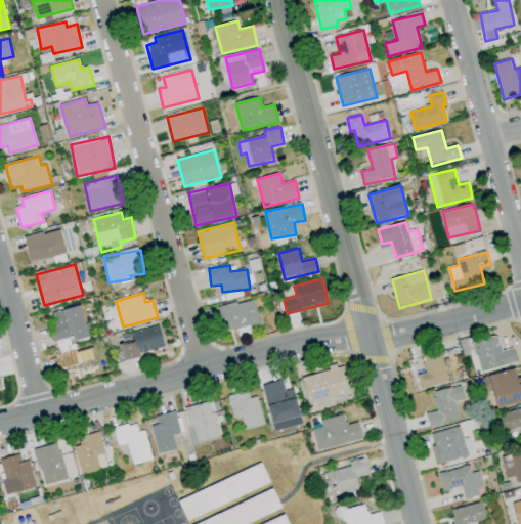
[(261,323),(255,299),(218,308),(224,333),(261,323)]
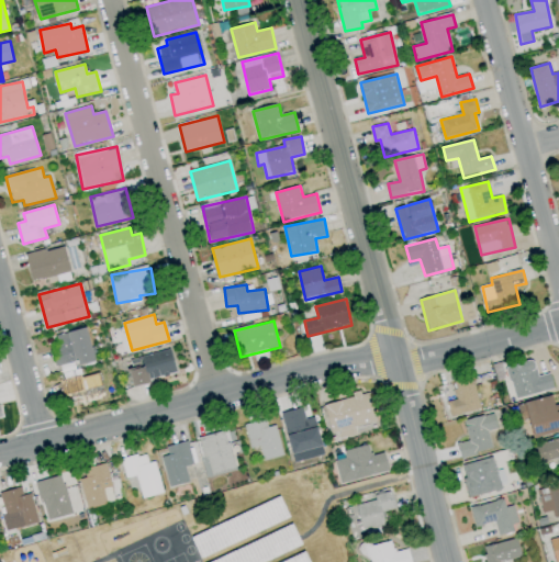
[(57,336),(59,343),(52,345),(57,366),(76,361),(77,367),(98,361),(88,327),(57,336)]
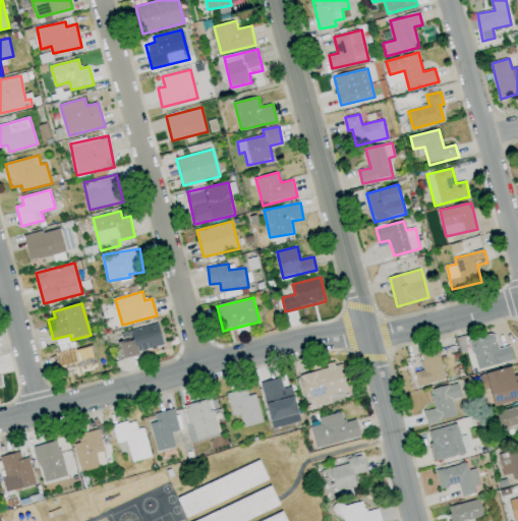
[(124,357),(165,347),(160,324),(122,333),(124,341),(120,342),(124,357)]
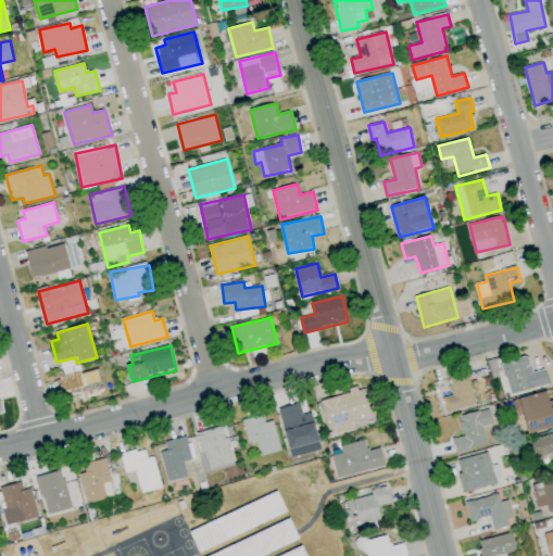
[(501,365),(510,394),(549,382),(545,370),(532,374),(528,356),(501,365)]
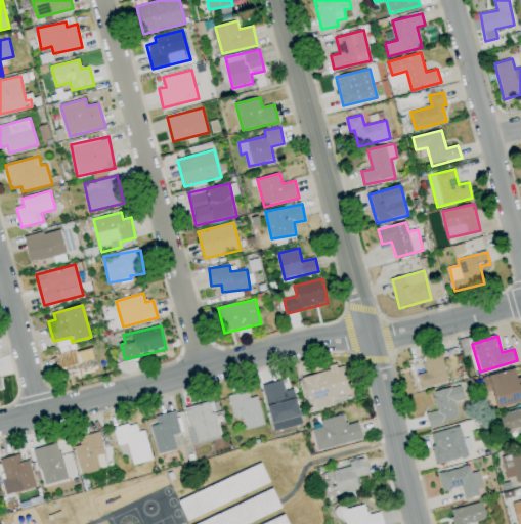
[(99,370),(92,347),(57,356),(63,380),(99,370)]
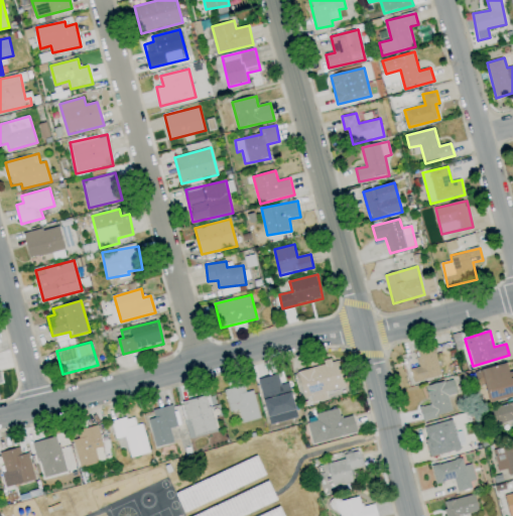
[(415,353),(419,365),(409,368),(412,381),(441,373),(434,348),(415,353)]
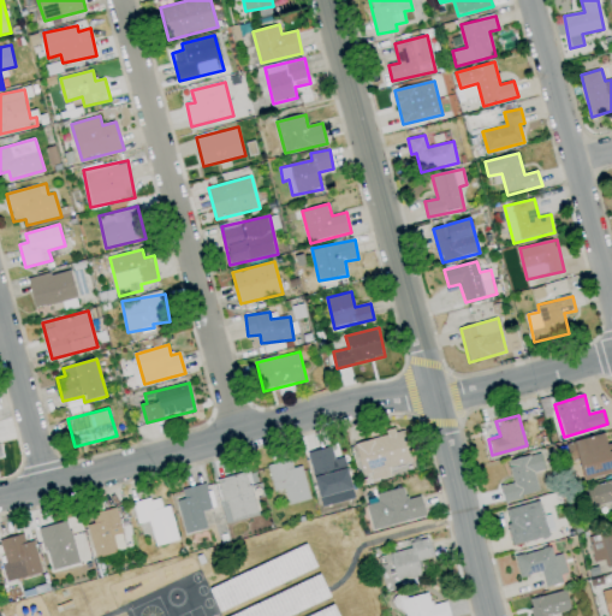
[(357,442),(367,483),(392,477),(390,468),(414,463),(406,431),(357,442)]
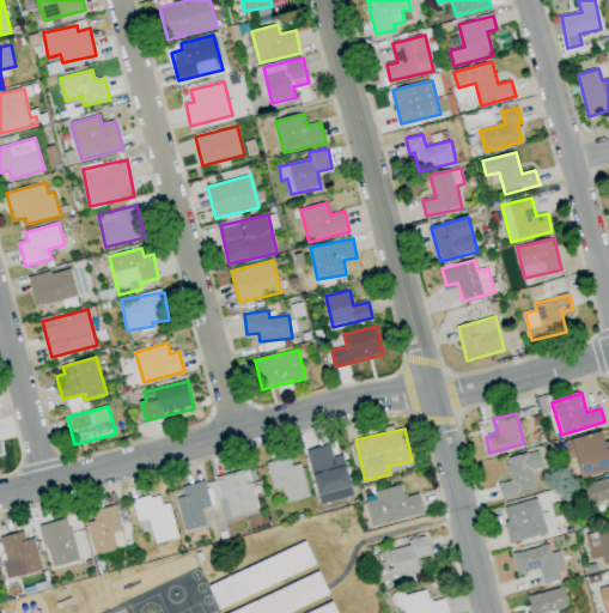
[(570,441),(582,475),(608,466),(608,449),(602,430),(570,441)]
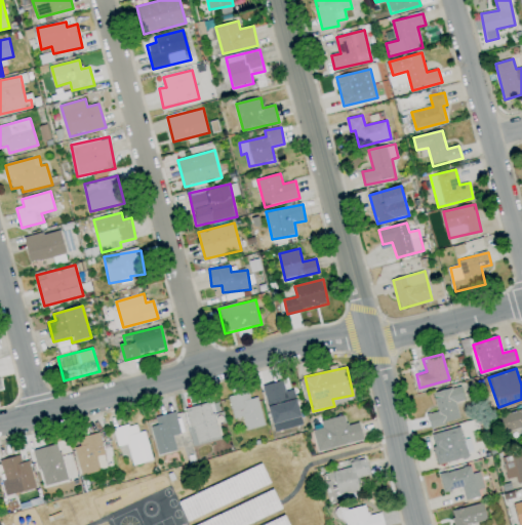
[(274,425),(302,416),(294,390),(286,392),(283,380),(264,386),(274,425)]
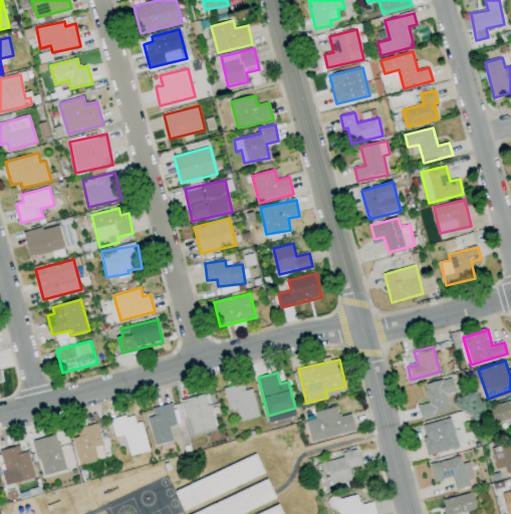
[(423,386),(429,402),(419,405),(423,419),(451,410),(445,394),(457,390),(452,375),(423,386)]
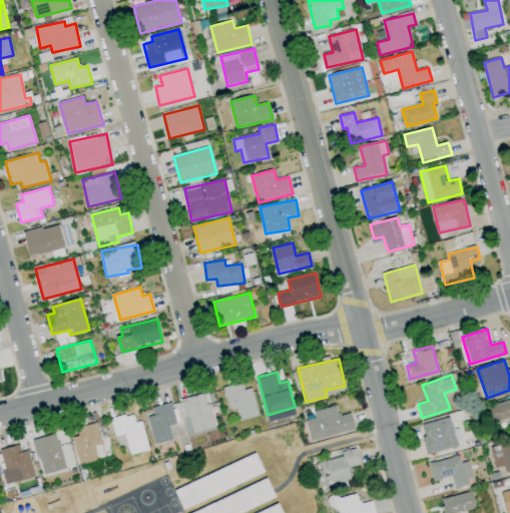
[(224,388),(229,410),(238,408),(241,421),(260,416),(252,388),(245,390),(243,383),(224,388)]
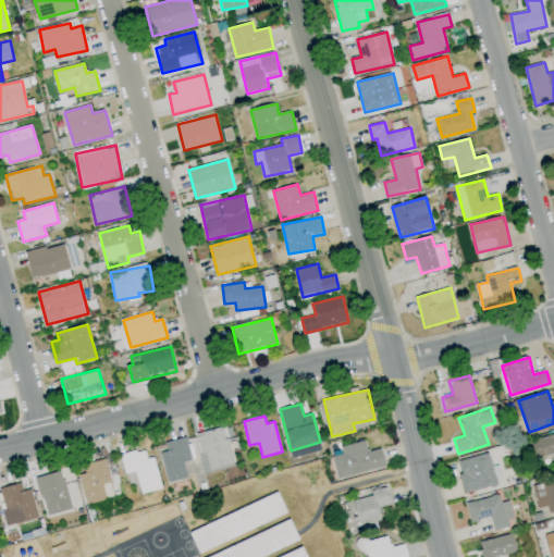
[(234,465),(225,426),(199,433),(208,471),(234,465)]
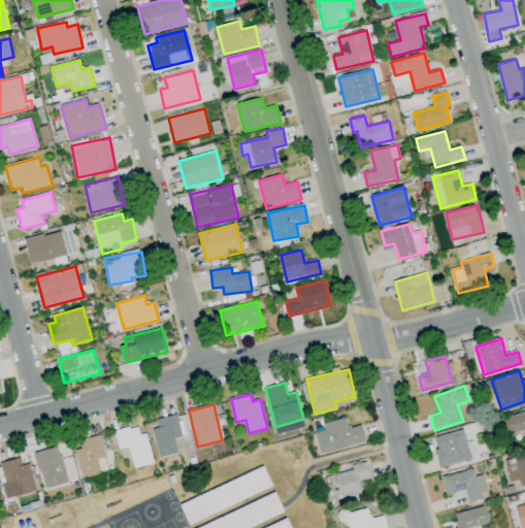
[(524,410),(497,419),(502,436),(523,430),(524,434),(524,410)]
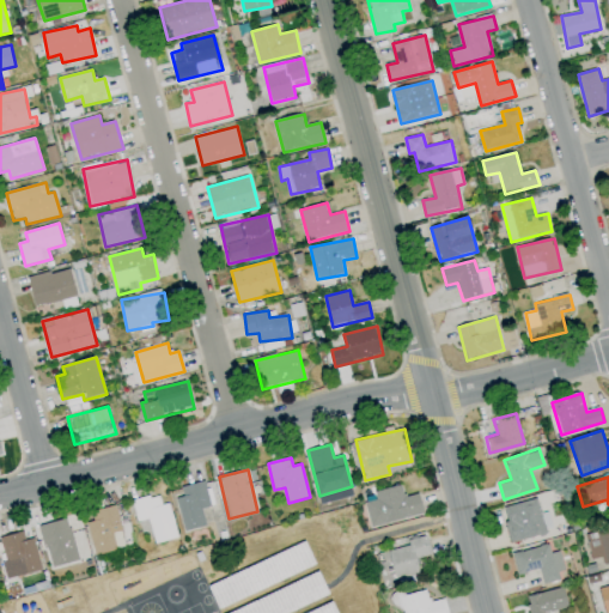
[(203,509),(213,507),(206,481),(182,487),(186,497),(176,499),(186,533),(208,526),(203,509)]
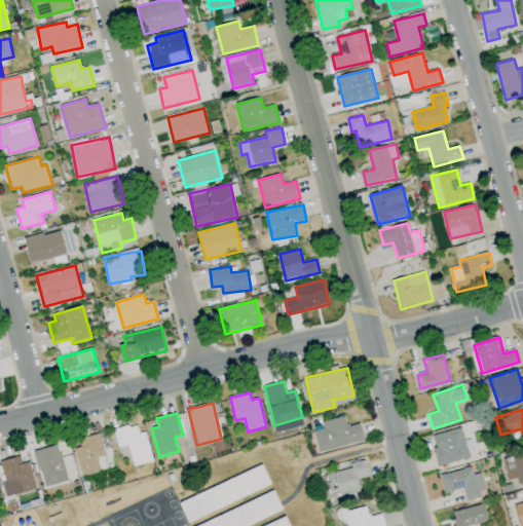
[(365,441),(361,423),(348,426),(345,416),(323,421),(324,429),(314,431),(320,453),(365,441)]
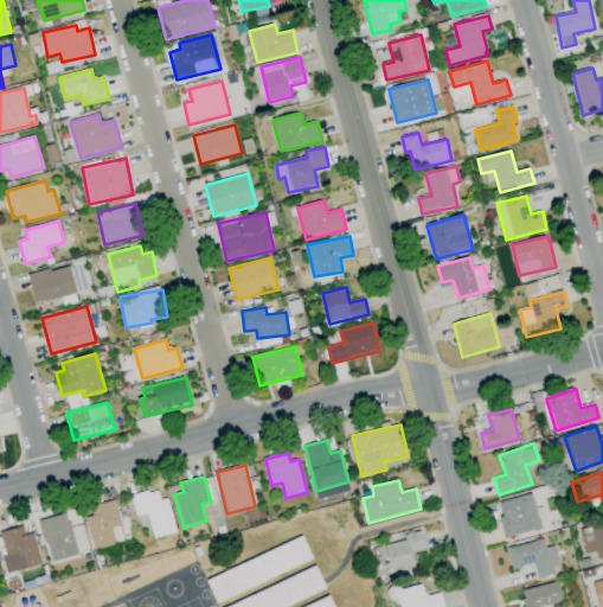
[(148,513),(154,538),(178,532),(170,498),(162,500),(159,490),(132,496),(136,517),(148,513)]
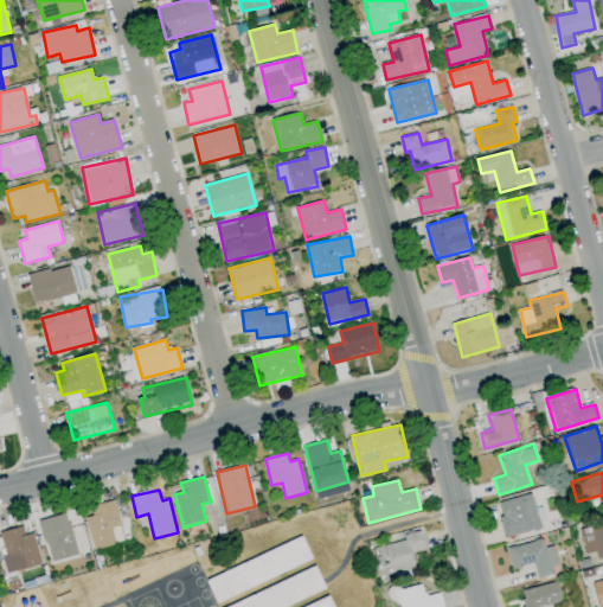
[(495,506),(505,535),(538,524),(528,496),(495,506)]
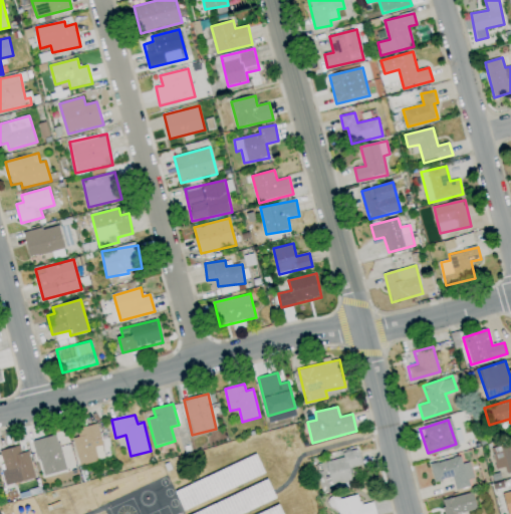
[(106,459),(97,424),(79,429),(81,437),(73,439),(80,466),(106,459)]
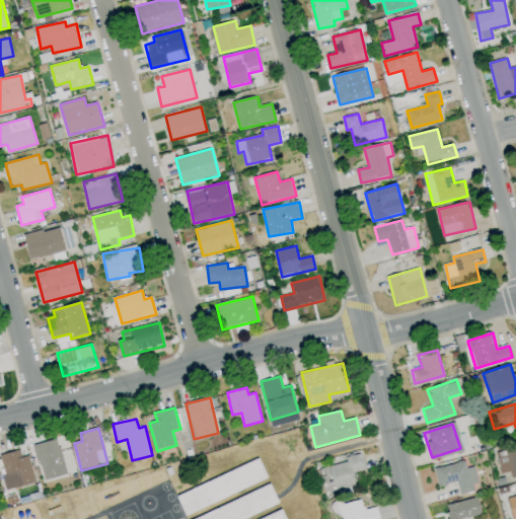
[(35,444),(43,480),(67,475),(60,439),(35,444)]
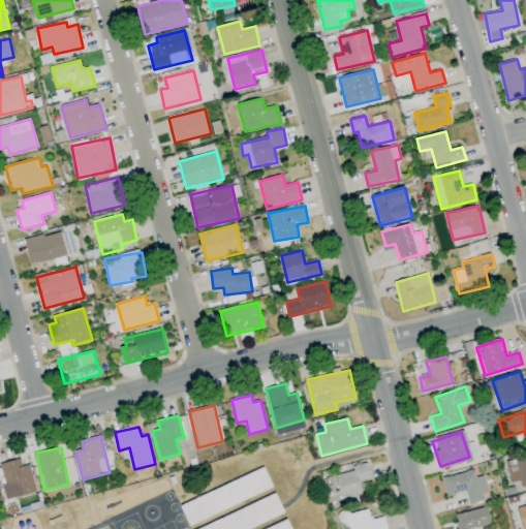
[(525,456),(513,461),(523,491),(525,490),(525,456)]
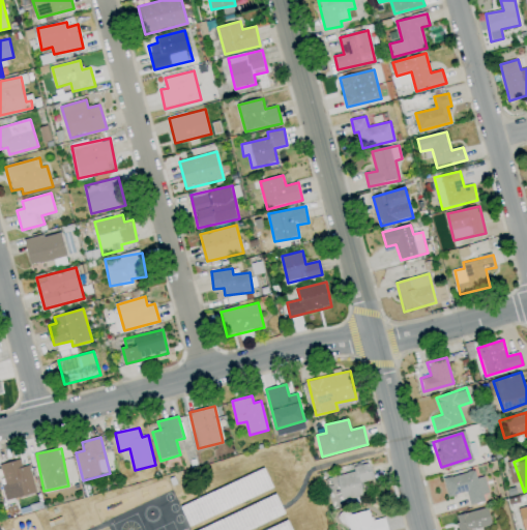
[(31,465),(23,467),(22,461),(1,464),(5,486),(16,483),(18,498),(37,494),(31,465)]
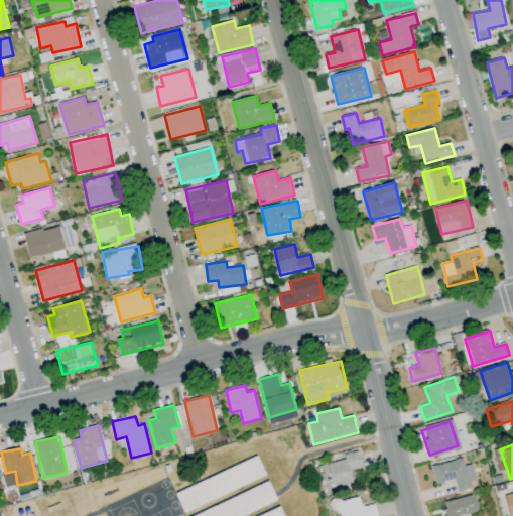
[(352,470),(364,468),(361,452),(345,455),(346,460),(329,464),(335,491),(356,487),(352,470)]
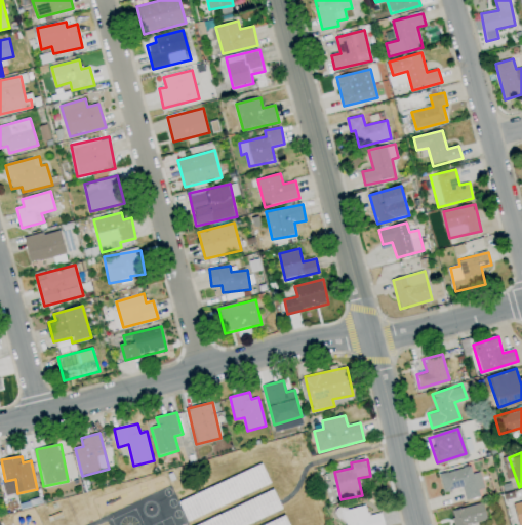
[(438,473),(443,490),(463,484),(468,500),(486,494),(477,461),(438,473)]
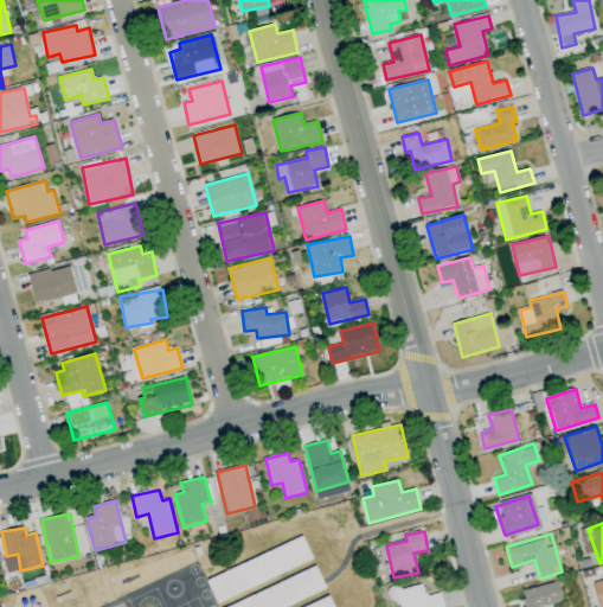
[(563,577),(569,598),(546,605),(546,606),(521,606),(518,590),(563,577)]
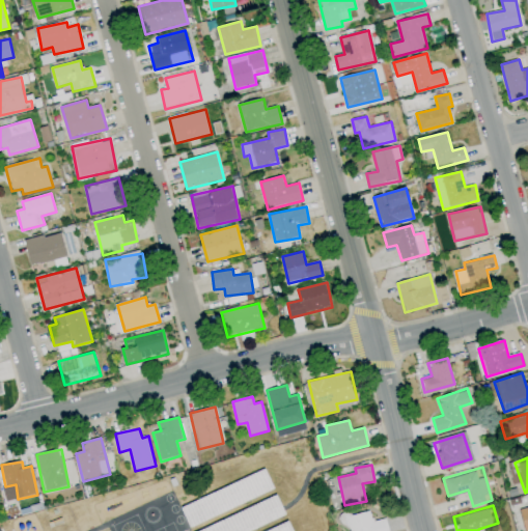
[(389,530),(386,518),(373,522),(370,509),(344,516),(349,530),(389,530)]
